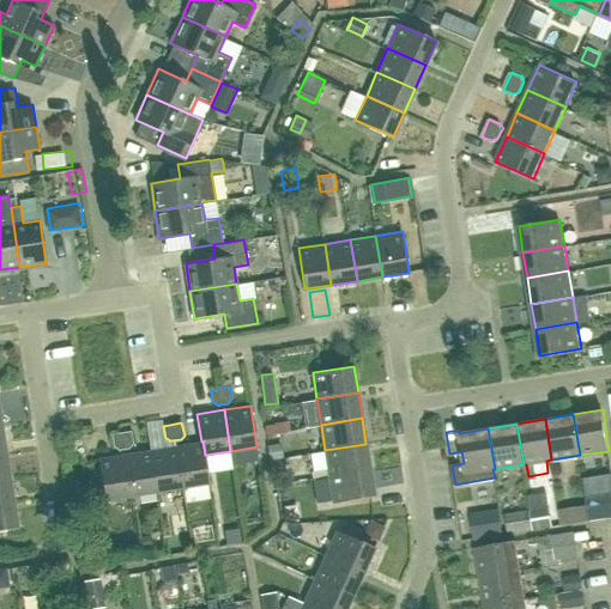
[(133,443),(132,431),(113,434),(115,448),(121,450),(131,449),(133,443)]
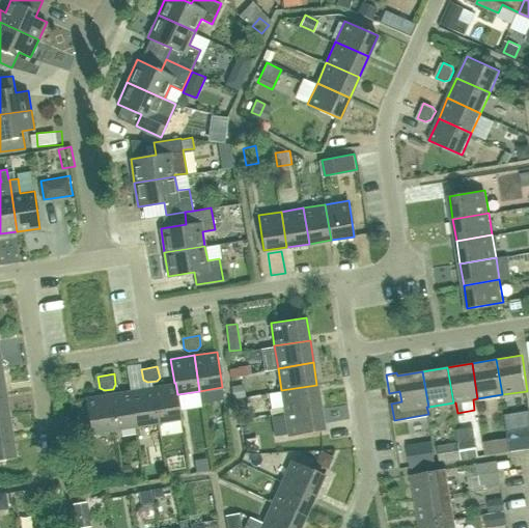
[(174,383),(152,387),(159,422),(182,419),(177,394),(175,383),(174,383)]
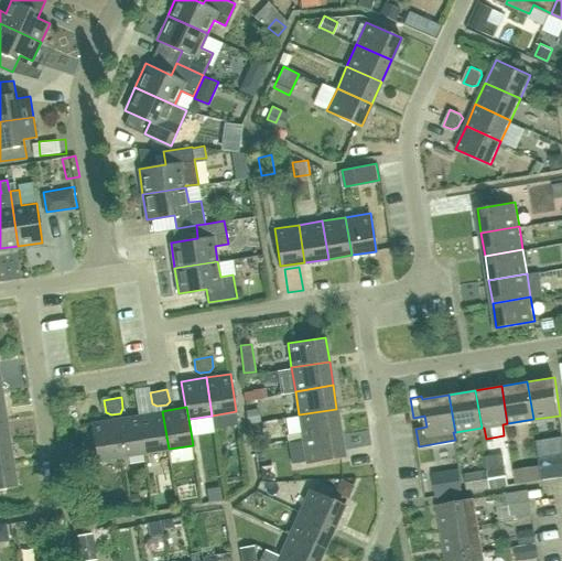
[(261,422),(258,408),(246,410),(249,424),(261,422)]
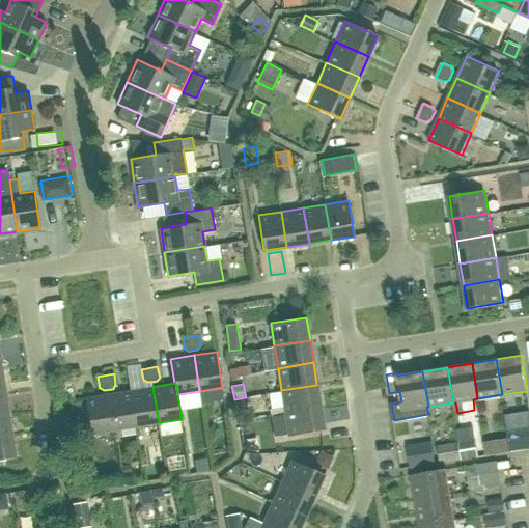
[(321,407),(316,385),(281,390),(285,412),(321,407)]
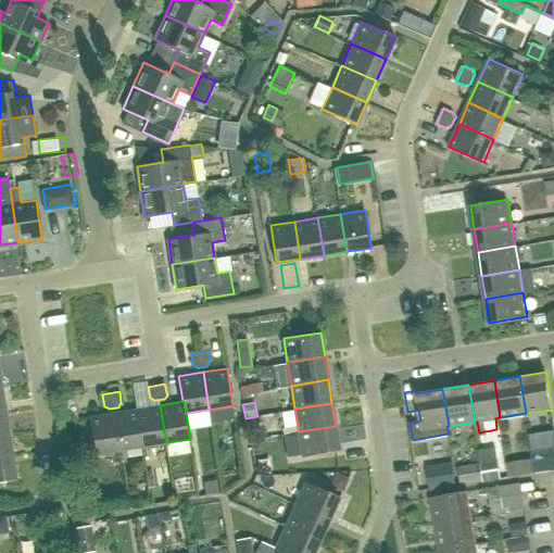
[(166,442),(160,405),(137,409),(142,447),(166,442)]
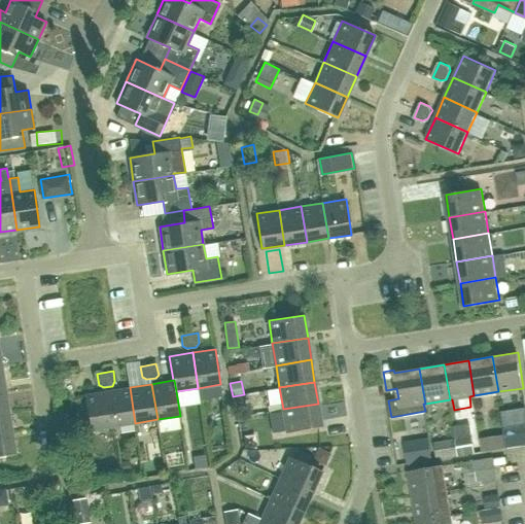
[(0,410),(8,409),(5,387),(0,387),(0,410)]
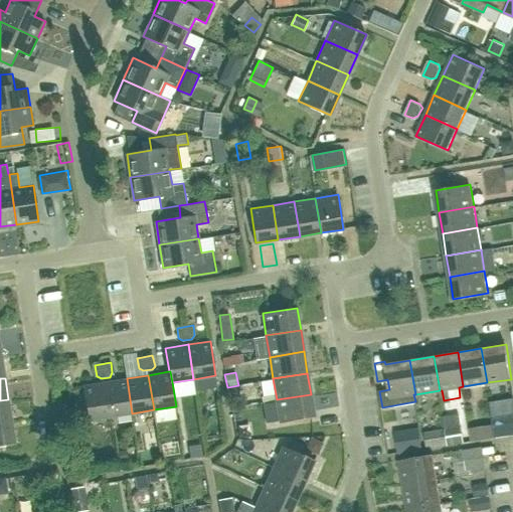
[(132,413),(127,378),(106,382),(111,416),(132,413)]
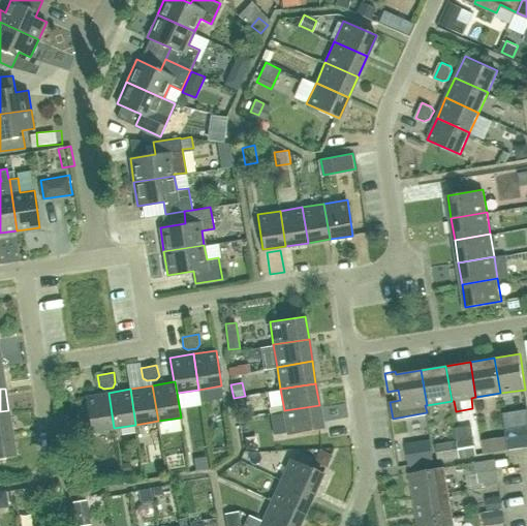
[(91,432),(114,428),(109,393),(85,396),(91,432)]
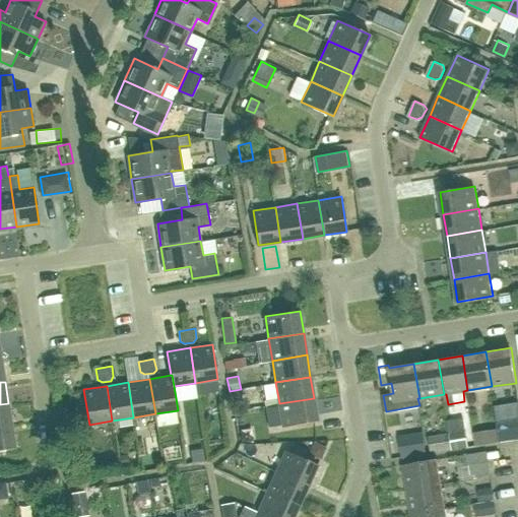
[(317,421),(314,398),(279,403),(282,427),(317,421)]
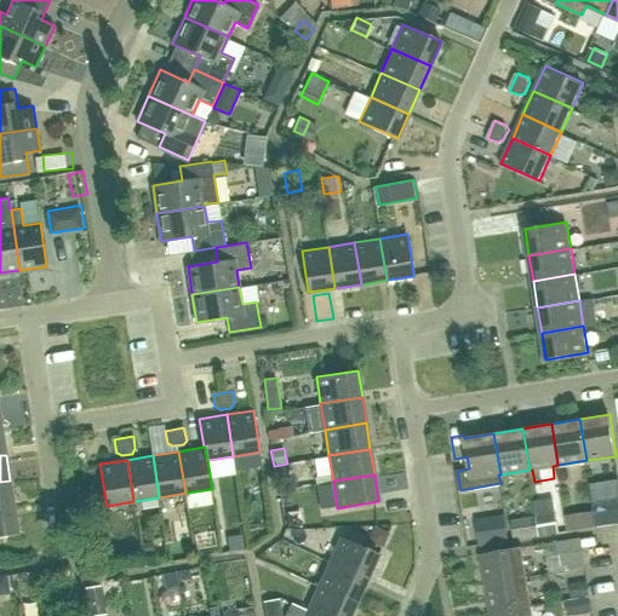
[(0,508),(15,506),(10,481),(0,482),(0,508)]
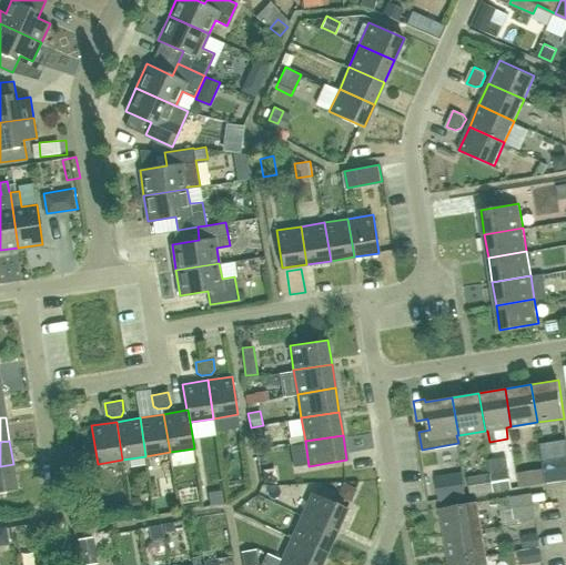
[(565,454),(543,458),(546,482),(565,478),(565,454)]
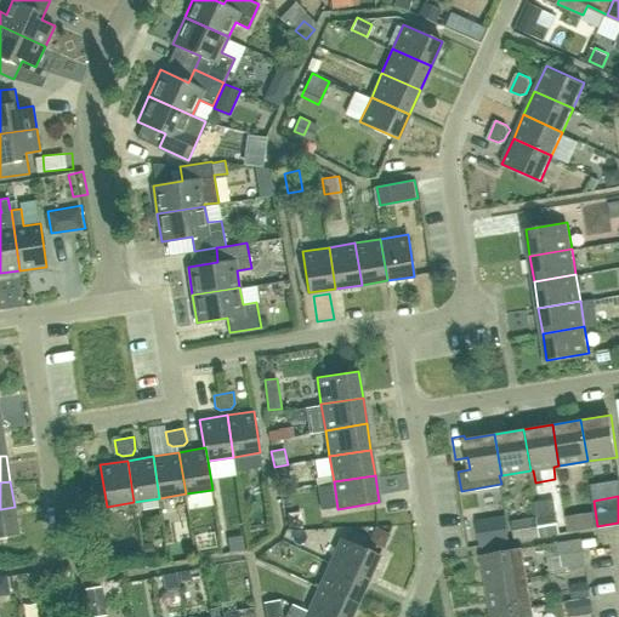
[(15,507),(0,509),(0,537),(18,535),(15,507)]
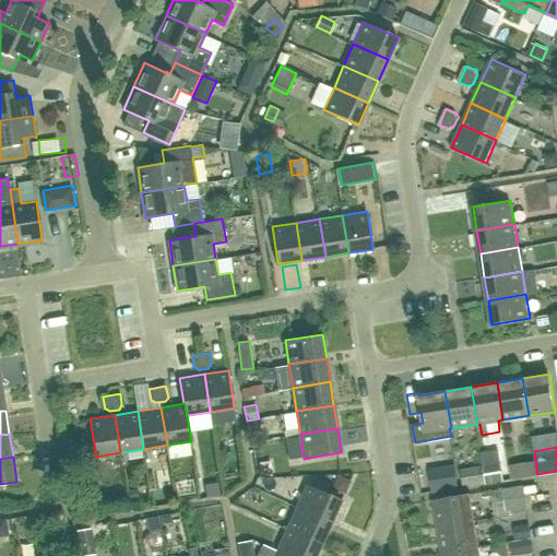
[(455,463),(429,468),(434,491),(459,486),(455,463)]
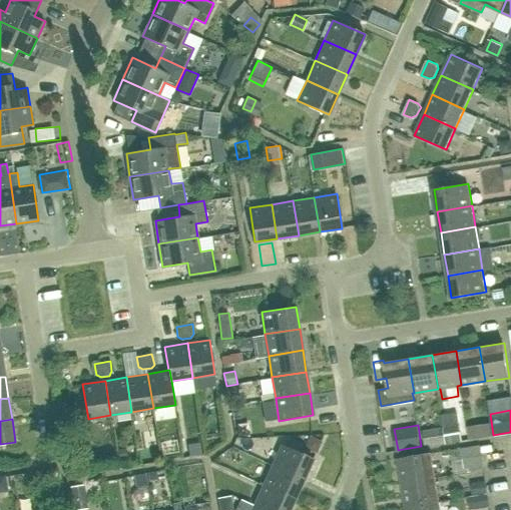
[(446,443),(445,434),(443,435),(442,428),(423,431),(426,446),(446,443)]
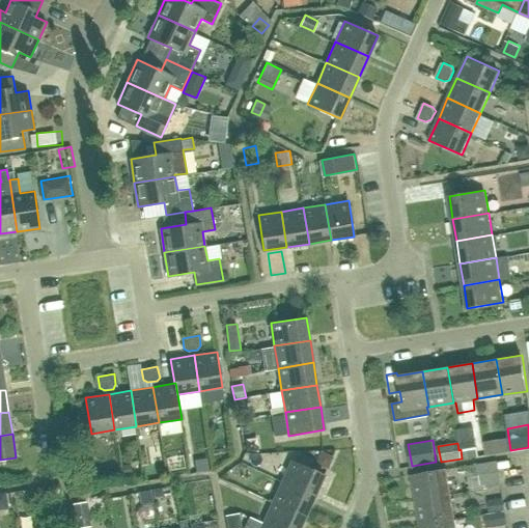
[(461,449),(462,459),(477,455),(475,447),(461,449)]
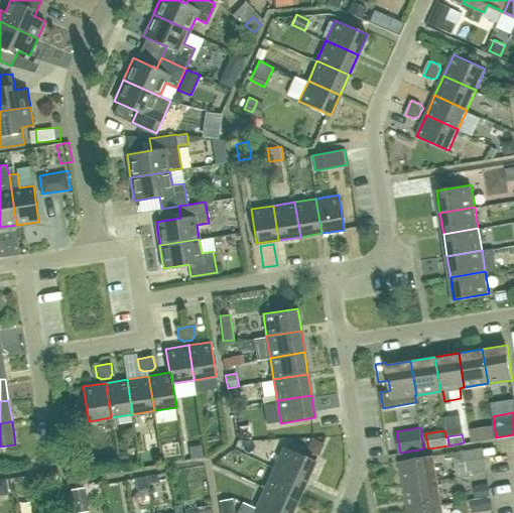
[(274,467),(305,482),(315,461),(283,446),(274,467)]
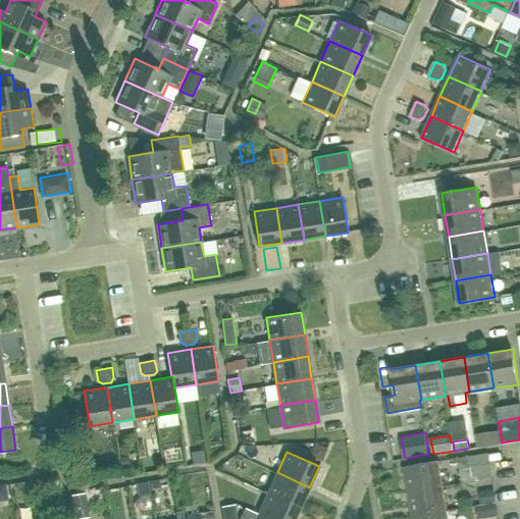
[(492,474),(489,454),(469,457),(472,477),(492,474)]
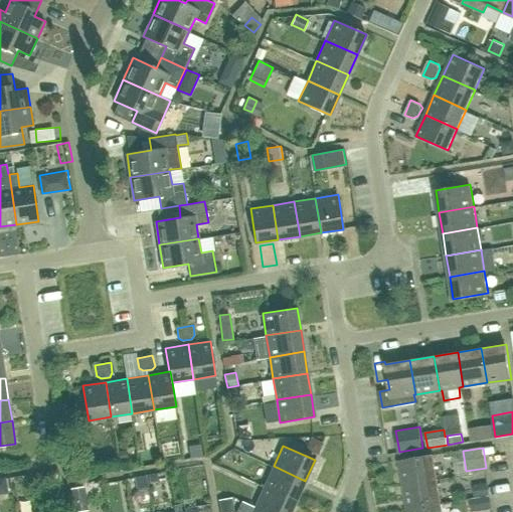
[(399,460),(403,484),(439,479),(435,454),(399,460)]
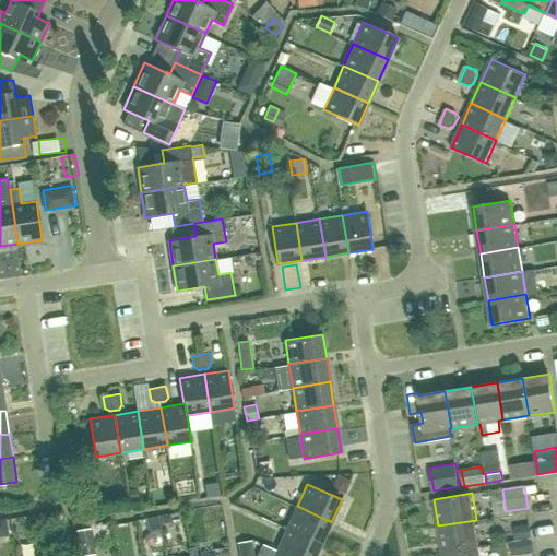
[(331,522),(297,506),(287,528),(321,543),(331,522)]
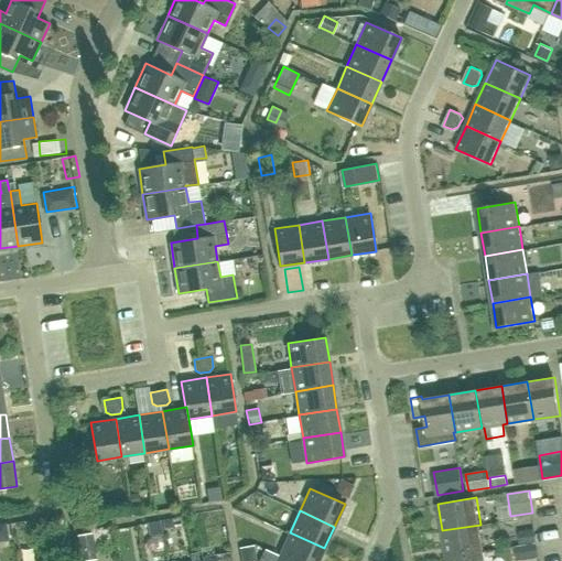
[(168,529),(187,528),(186,517),(166,519),(168,529)]
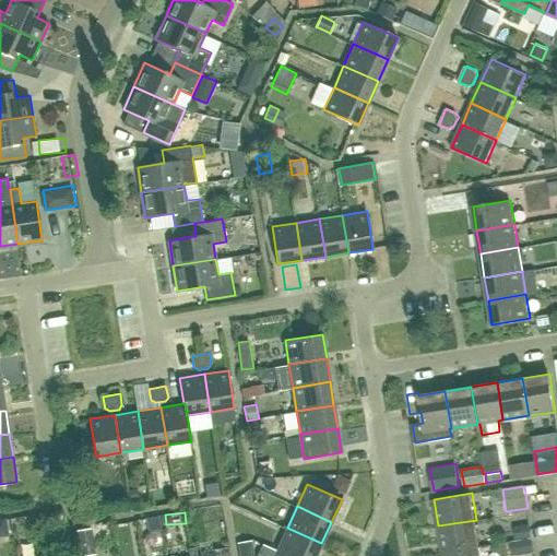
[(161,513),(151,516),(152,524),(163,522),(161,513)]
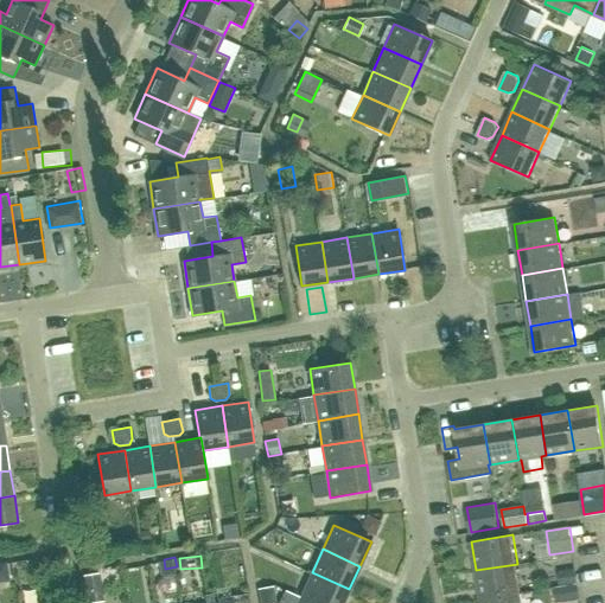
[(517,564),(476,570),(481,598),(521,591),(517,564)]
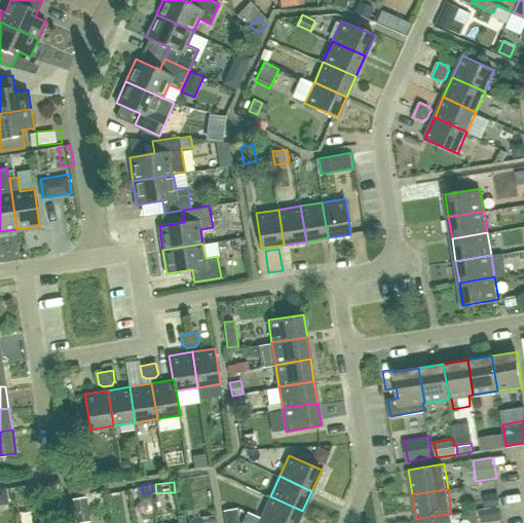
[(97,513),(114,502),(107,490),(89,500),(97,513)]
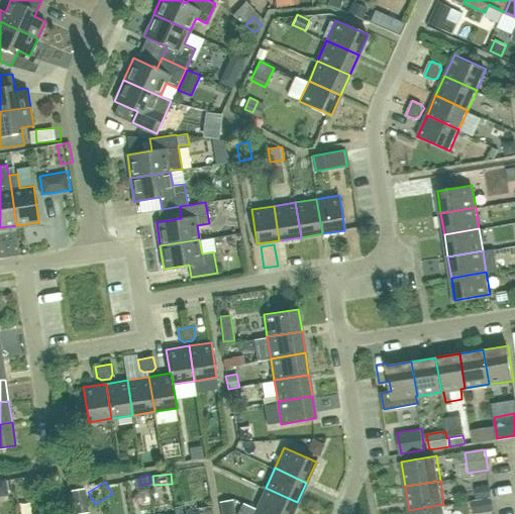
[(492,496),(490,485),(475,488),(477,499),(492,496)]
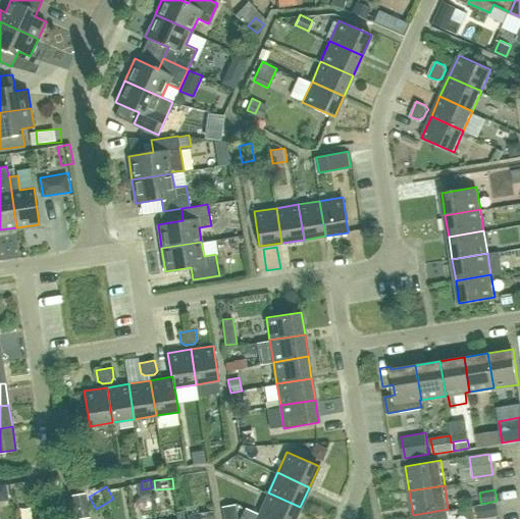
[(79,518),(90,517),(86,492),(71,496),(74,518),(79,518)]
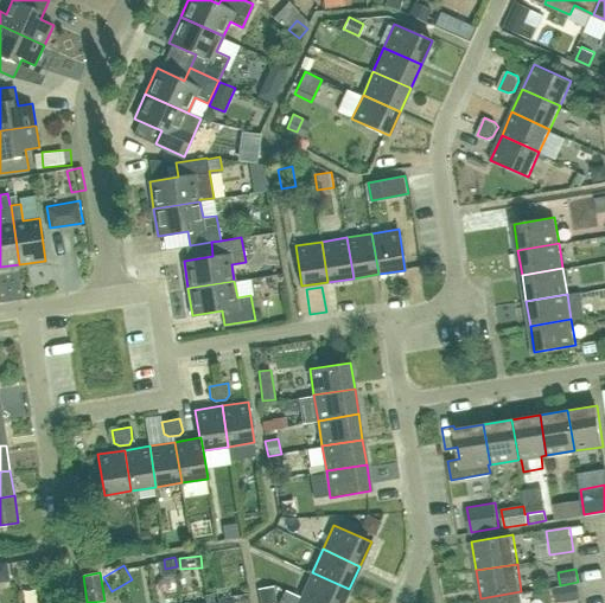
[(343,602),(349,589),(312,572),(301,596),(317,602),(343,602)]
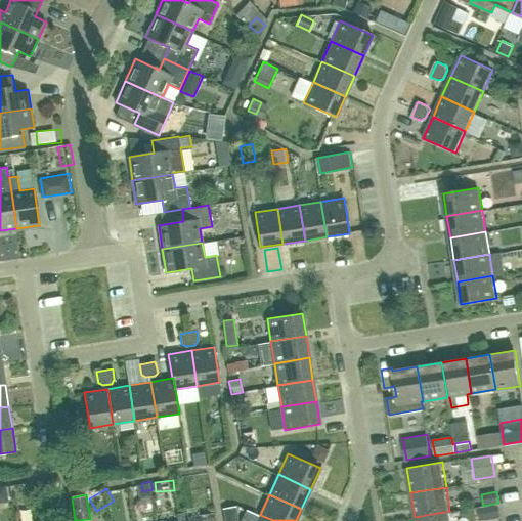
[(480,520),(501,518),(498,505),(477,508),(479,520),(480,520)]
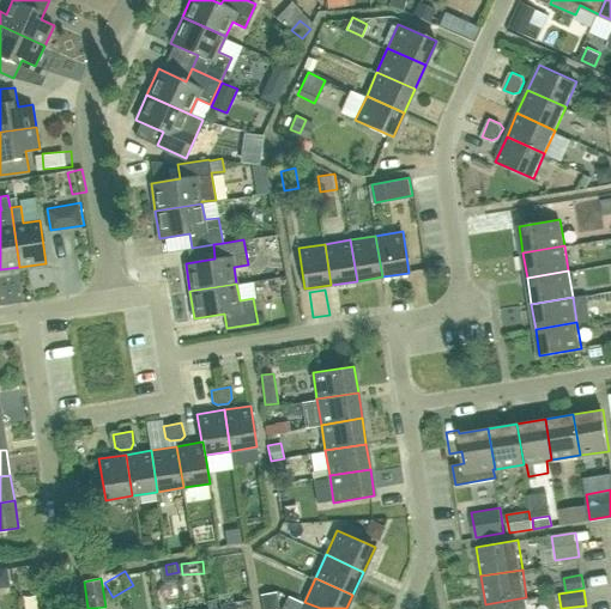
[(279,608),(276,592),(261,595),(264,608),(279,608)]
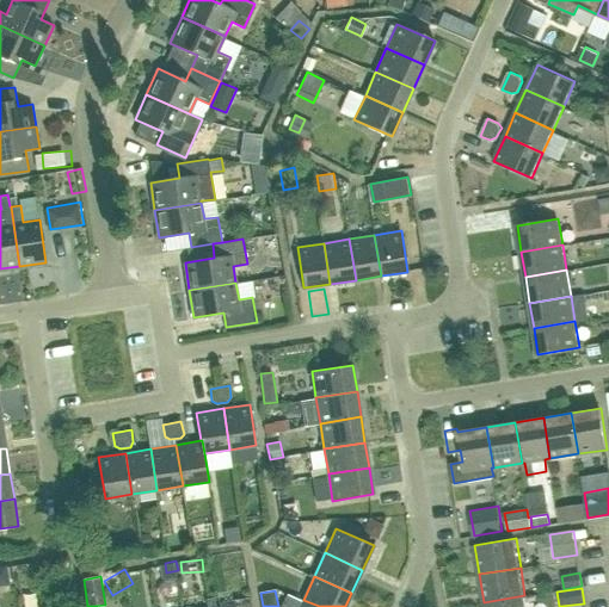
[(527,606),(524,595),(484,602),(484,606),(527,606)]
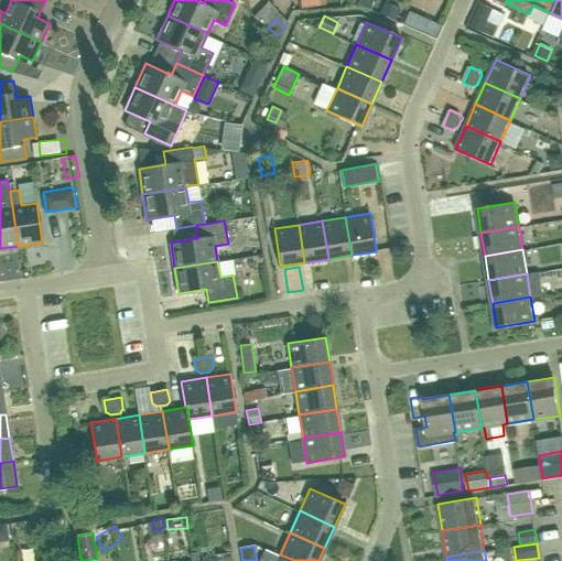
[(192,560),(216,560),(216,558),(201,560),(198,551),(191,553),(192,560)]
